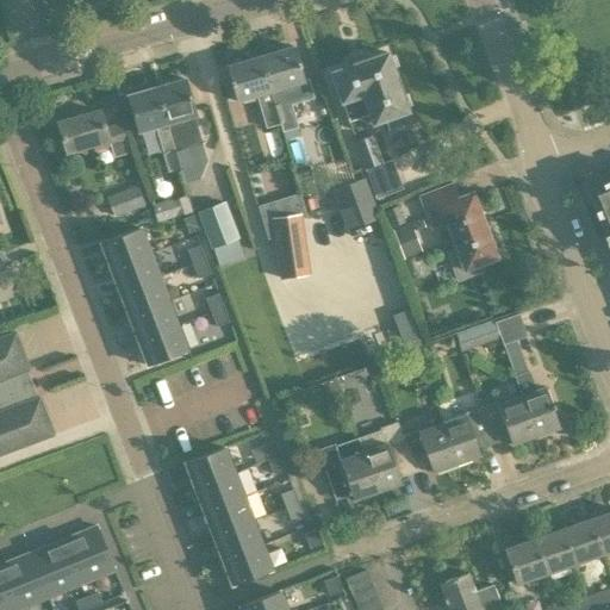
[(293,47),(259,56),(268,91),(269,92),(273,106),(278,124),(279,124),(281,132),(298,128),(291,105),(313,98),(309,80),(303,81),(293,47)]
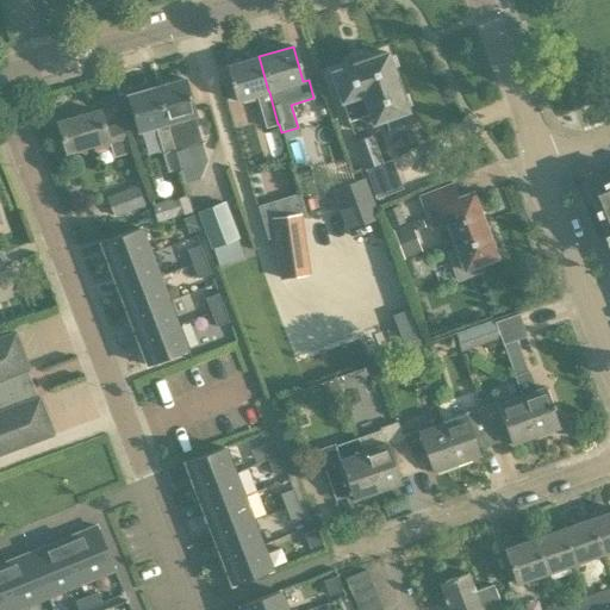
[(386,51),(329,72),(341,103),(347,120),(368,113),(372,123),(372,124),(384,119),(406,112),(406,110),(386,51)]
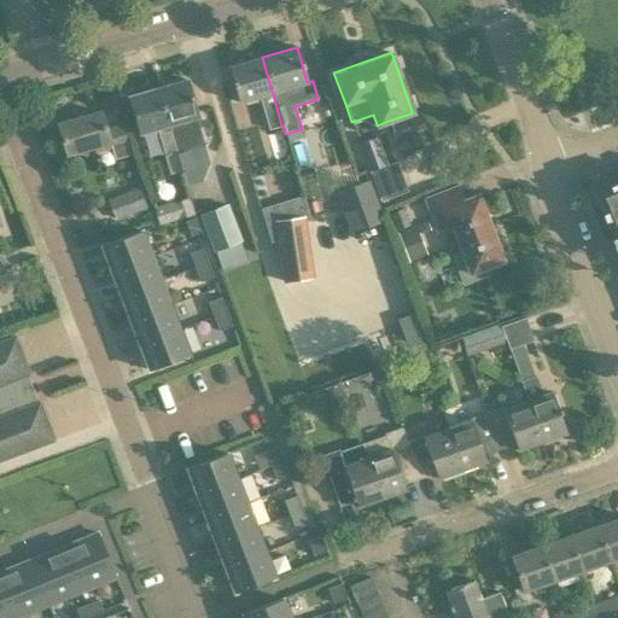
[(262,57),(231,66),(240,100),(240,103),(245,101),(258,98),(262,111),(268,129),(273,128),(281,126),(277,108),(273,93),(272,92),(262,57)]
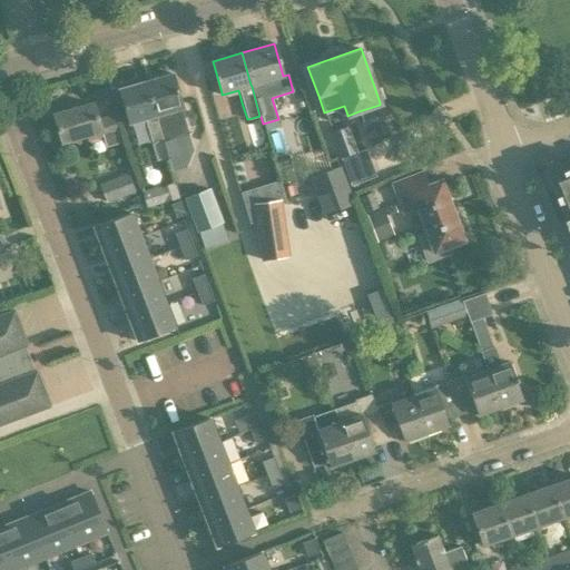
[(172,74),(144,81),(167,158),(178,155),(175,139),(175,138),(188,134),(180,107),(182,107),(172,74)]
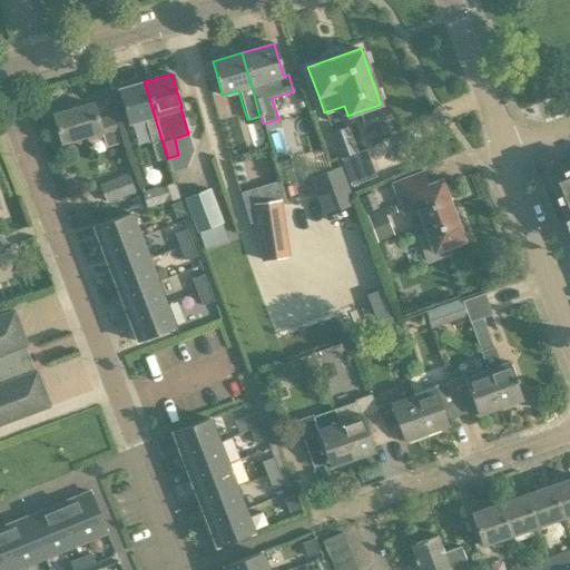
[(167,158),(144,81),(117,89),(127,123),(145,118),(146,124),(153,145),(157,161),(167,158)]
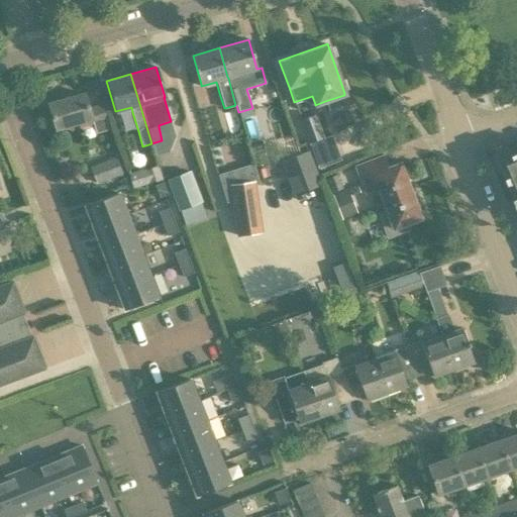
[(79,126),(93,122),(96,133),(109,129),(106,119),(104,119),(100,105),(88,108),(84,94),(47,104),(55,129),(78,122),(79,126)]
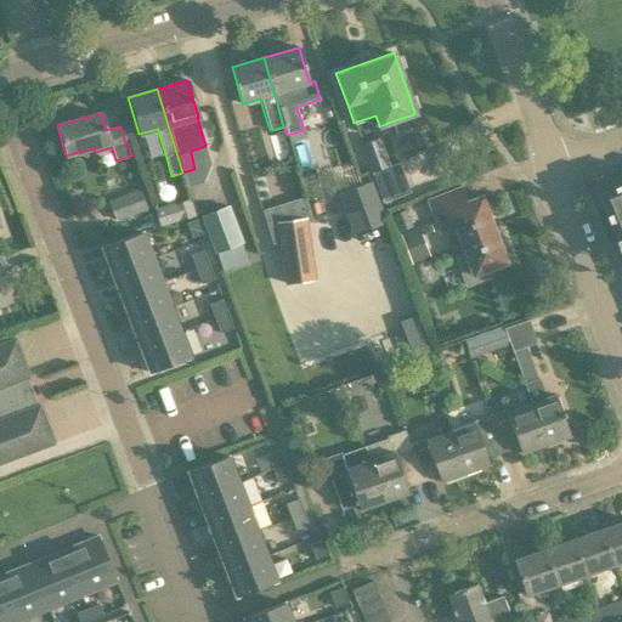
[(400,163),(391,165),(380,137),(361,145),(372,174),(373,174),(383,203),(412,193),(400,163)]
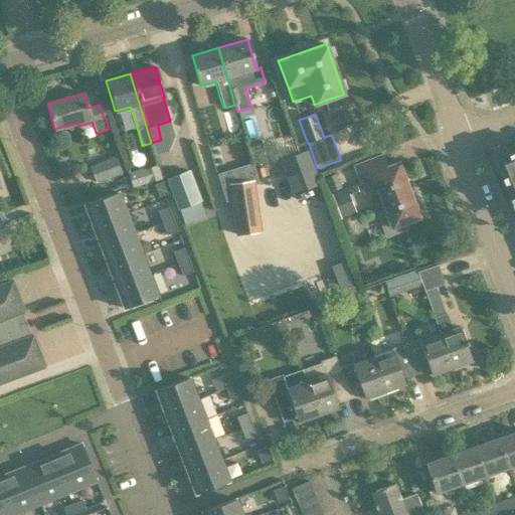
[(293,194),(318,185),(305,151),(281,160),(293,194)]
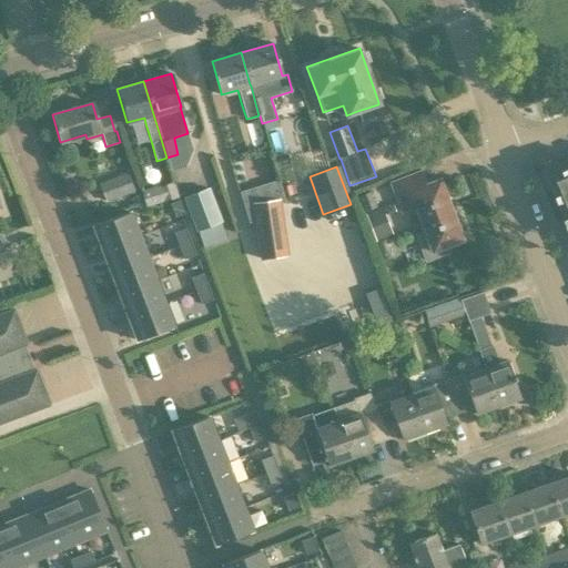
[(567,217),(567,219),(567,220),(567,169),(551,176),(567,217)]
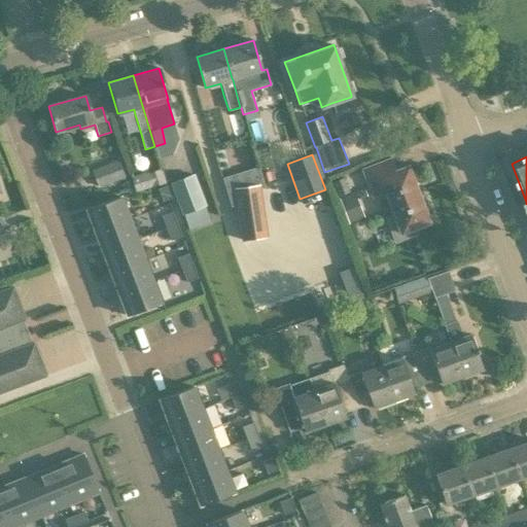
[(118,161),(93,171),(99,187),(126,177),(118,161)]
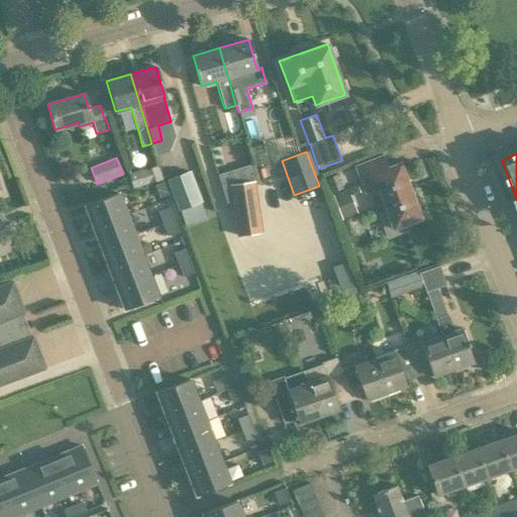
[(406,223),(420,218),(399,165),(385,170),(381,158),(356,167),(367,192),(378,188),(387,210),(378,213),(387,238),(408,230),(406,223)]
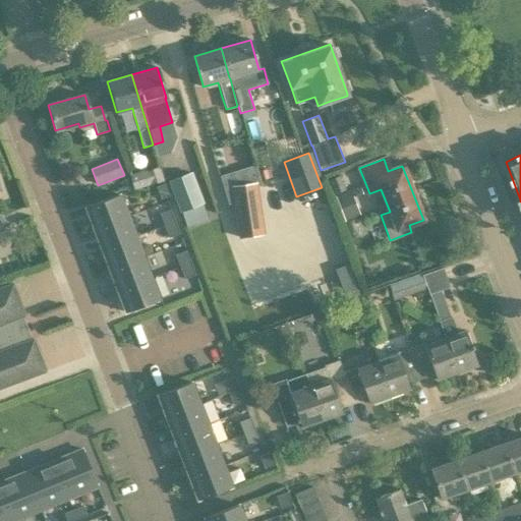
[(158,169),(148,172),(151,184),(162,181),(158,169)]
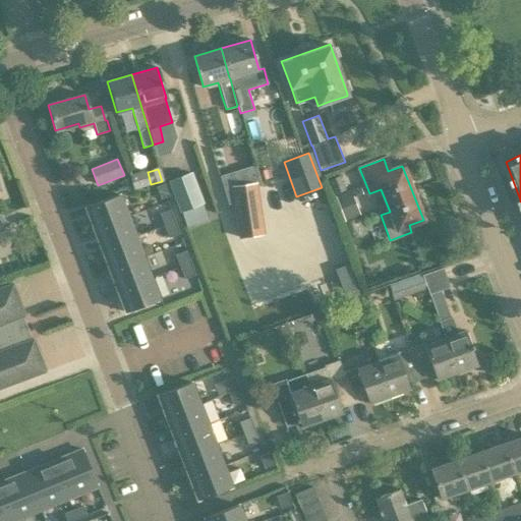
[(193,171),(168,180),(180,213),(181,212),(187,227),(196,224),(191,209),(201,205),(204,204),(205,204),(193,171)]
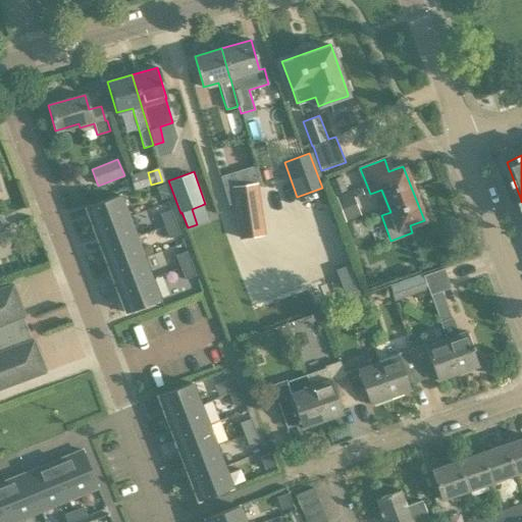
[(229,173),(220,176),(228,205),(236,203),(233,189),(235,189),(229,173)]
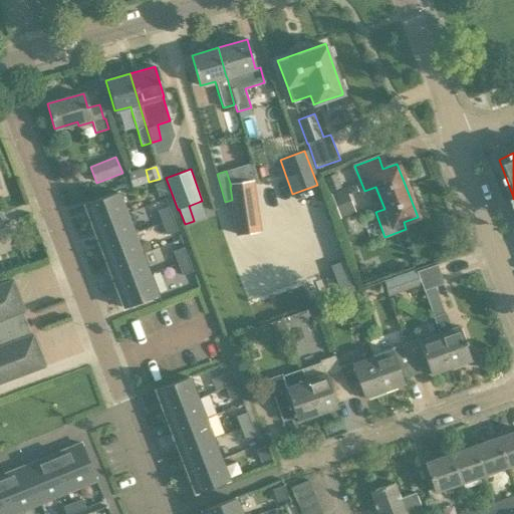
[(340,187),(335,174),(322,179),(327,192),(340,187)]
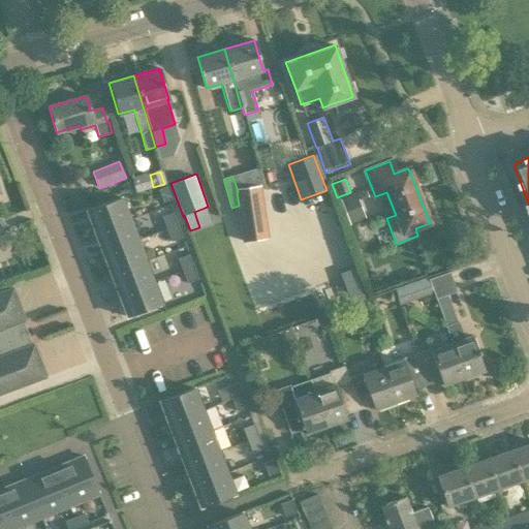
[(168,186),(158,191),(163,203),(174,198),(168,186)]
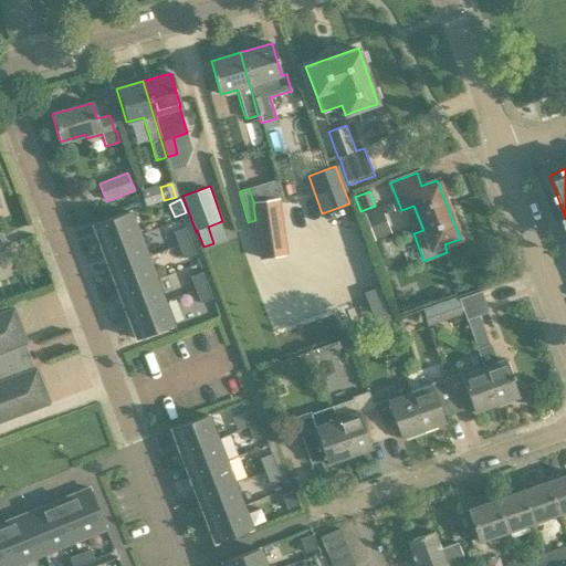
[(254,205),(253,205),(255,220),(261,258),(287,253),(282,217),(279,201),(254,205)]
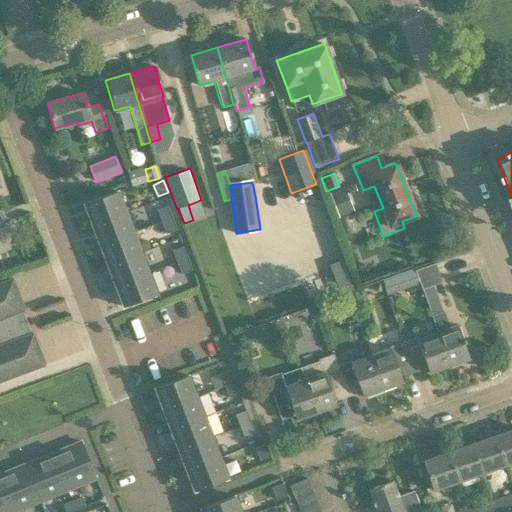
[(339,218),(354,212),(347,193),(356,189),(354,183),(329,192),(339,218)]
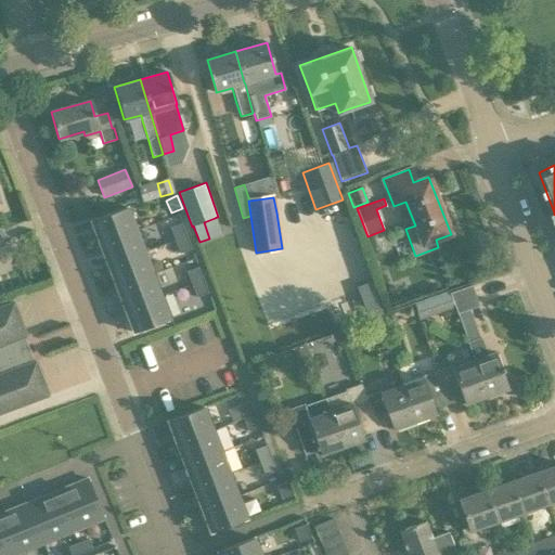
[(91,221),(100,244),(137,230),(128,207),(91,221)]
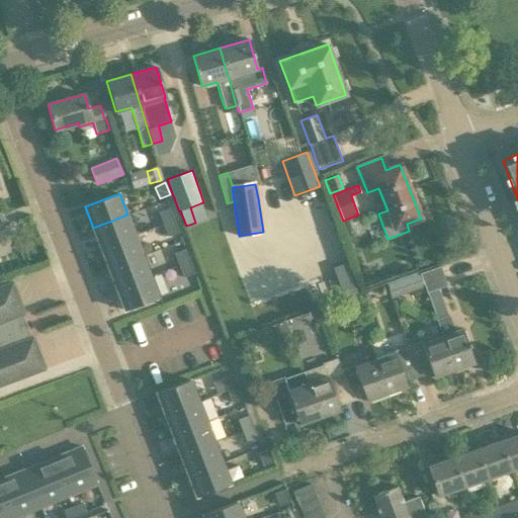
[(169,208),(159,212),(163,224),(173,220),(169,208)]
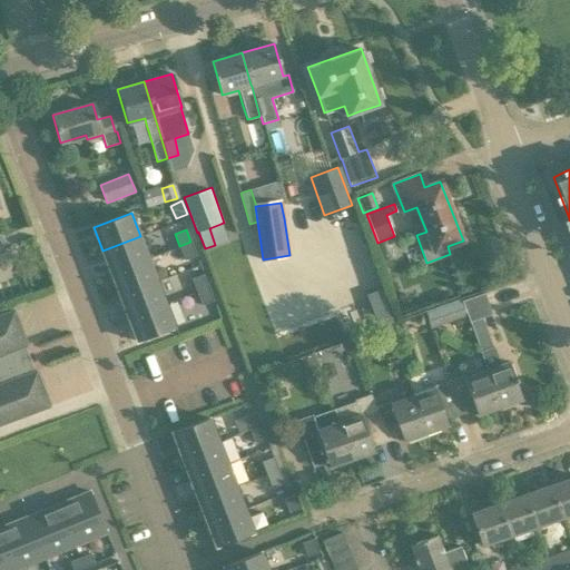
[(102,251),(111,273),(149,258),(140,236),(102,251)]
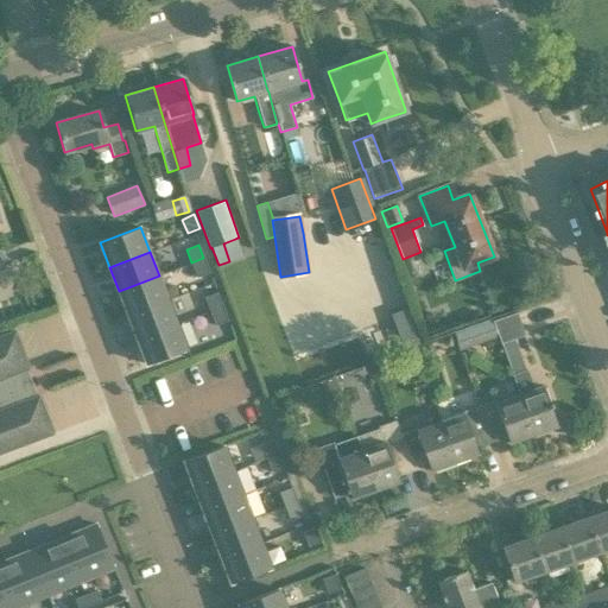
[(204,259),(191,264),(197,278),(209,272),(204,259)]
